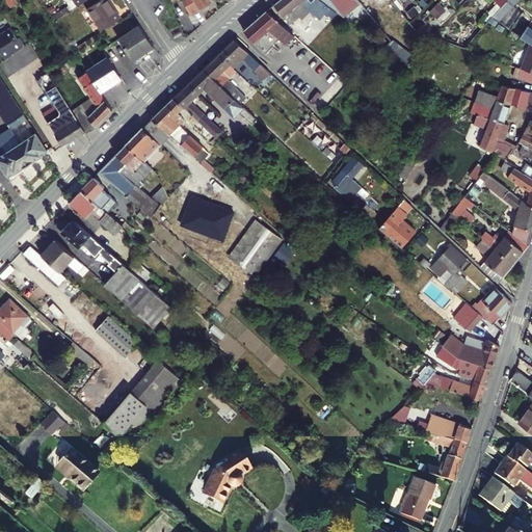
[(85,0),(65,0),(72,9),(85,0)]
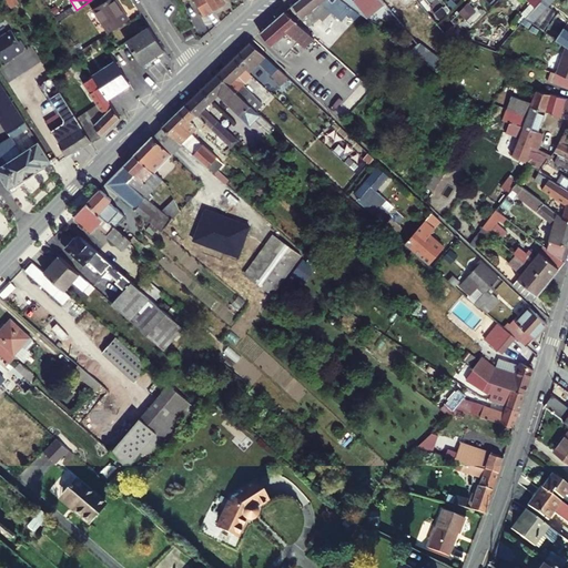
[(128,20),(114,0),(107,0),(93,9),(109,32),(128,20)]
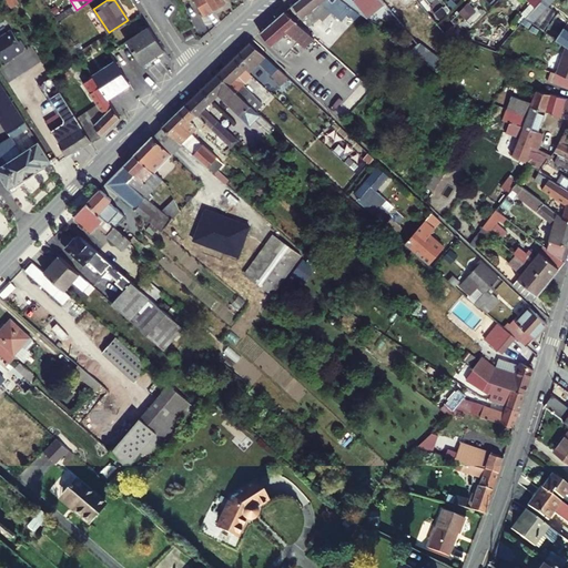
[(194,0),(202,14),(225,3),(224,0),(194,0)]
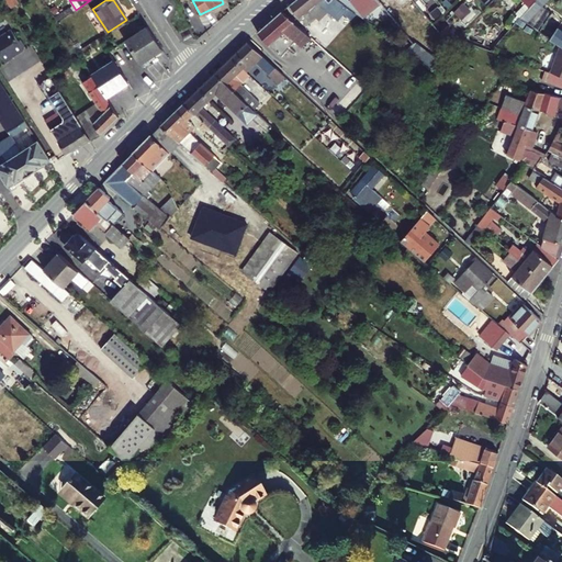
[(338,0),(295,0),(290,6),(300,15),(308,24),(317,17),(319,20),(328,11),(346,26),(357,14),(338,0)]
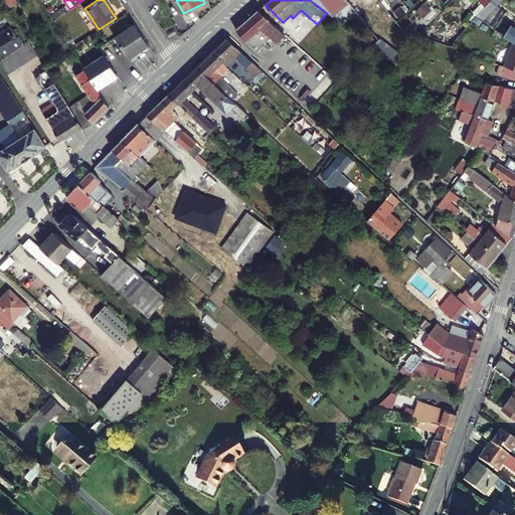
[(310,0),(327,13),(332,17),(348,2),(347,0),(310,0)]
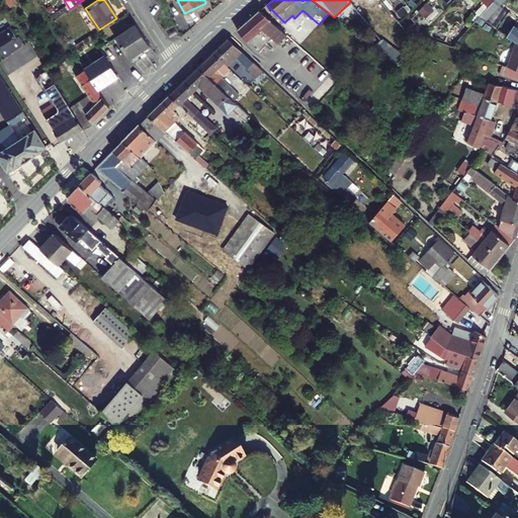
[(383,1),(381,0),(349,0),(381,39),(374,46),(400,65),(412,45),(395,26),(400,21),(391,10),(383,1)]
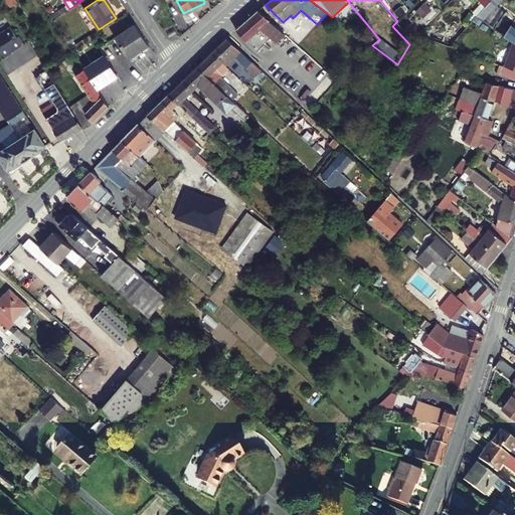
[(389,4),(385,0),(382,0),(381,1),(388,10),(389,4)]
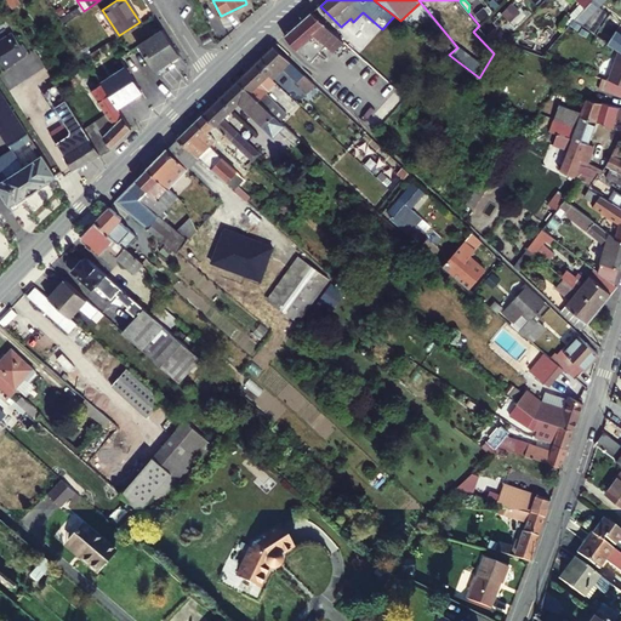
[(580,0),(576,6),(582,12),(592,1),(592,0),(580,0)]
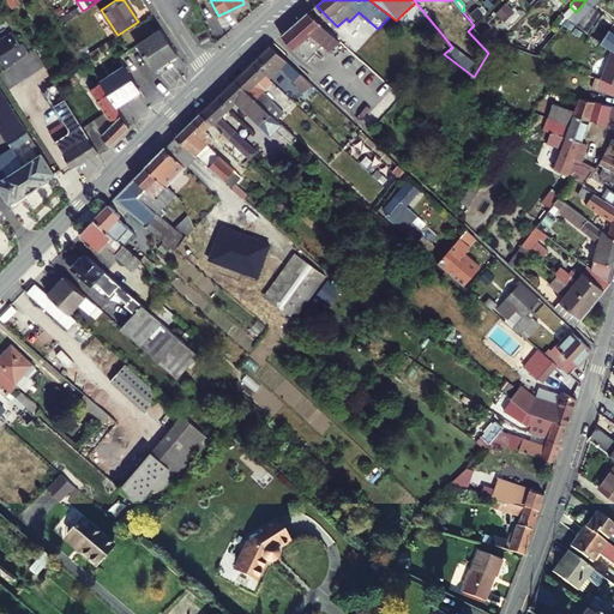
[(613,24),(613,20),(585,1),(576,12),(569,19),(612,49),(613,50),(613,32),(611,30),(613,24)]
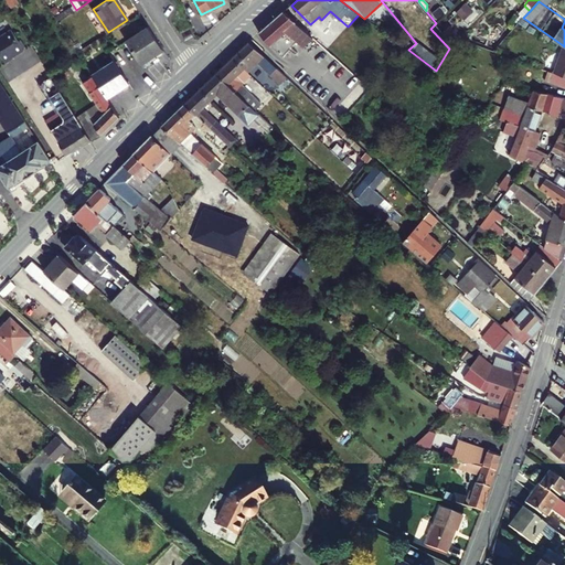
[(466,4),(457,13),(465,21),(473,11),(466,4)]
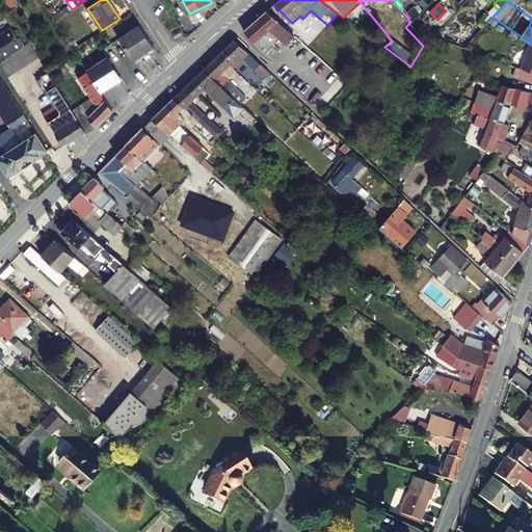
[(274,5),(268,10),(278,20),(284,15),(274,5)]
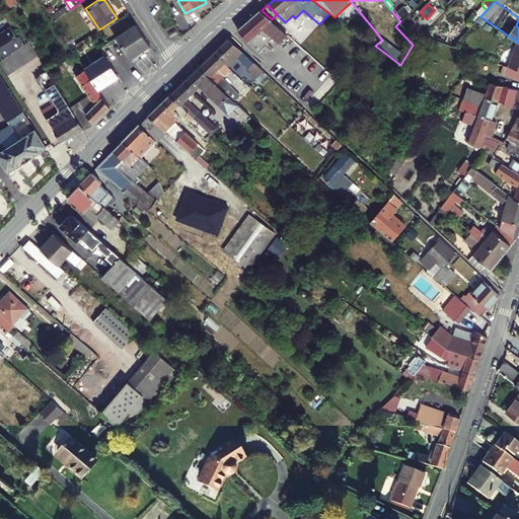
[(273,20),(272,19),(262,10),(238,30),(254,47),(260,41),(266,47),(274,38),(279,43),(287,34),(272,21),(273,20)]
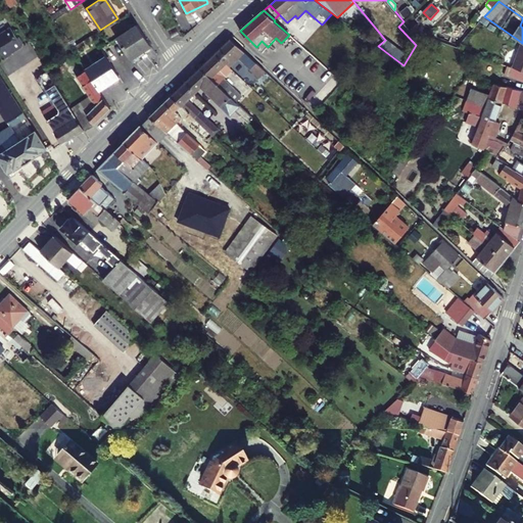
[(150,46),(137,26),(117,38),(131,59),(150,46)]
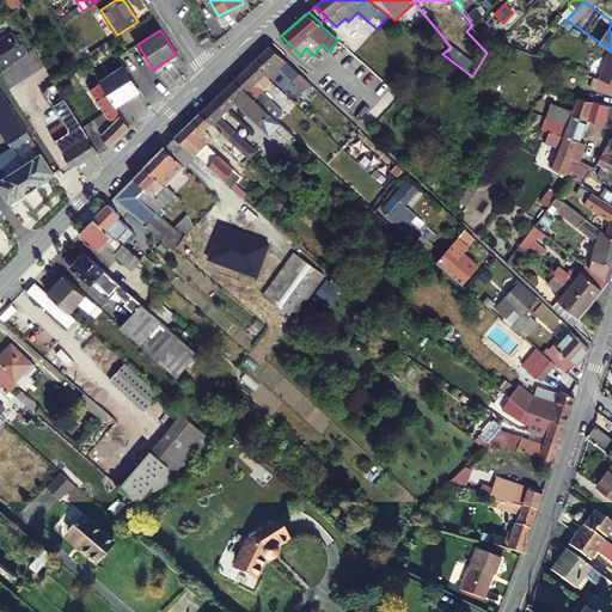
[(0,38),(0,60),(5,68),(13,62),(12,61),(25,53),(12,31),(0,38)]
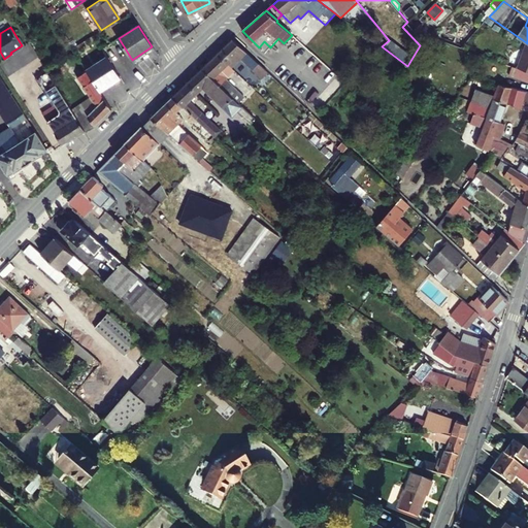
[(218,54),(228,64),(233,60),(237,64),(241,59),(262,77),(267,71),(233,38),(218,54)]
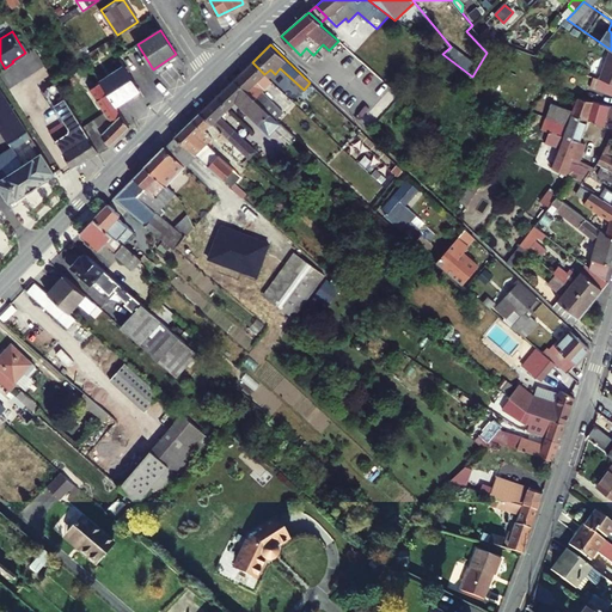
[(611,50),(610,49),(593,87),(611,95),(611,50)]
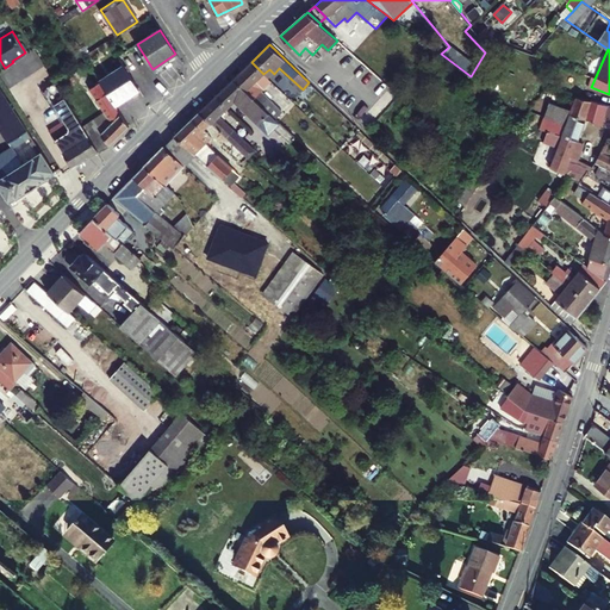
[(251,62),(235,79),(275,119),(282,112),(262,92),(266,89),(261,86),(268,79),(263,74),(251,62)]
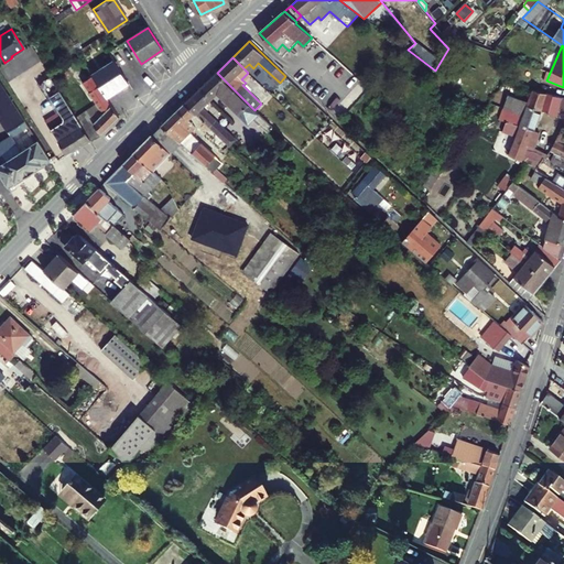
[(91,76),(106,97),(128,83),(114,61),(91,75),(91,76)]
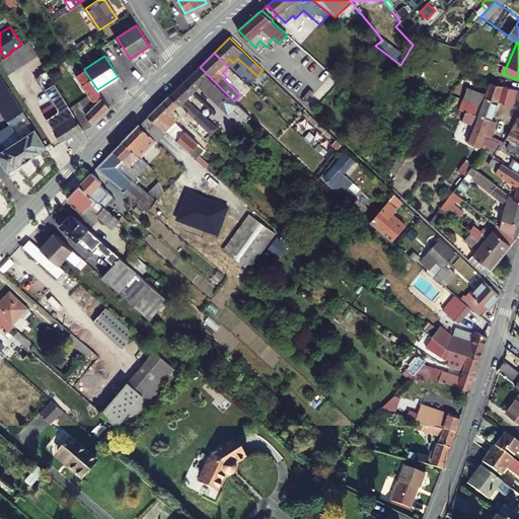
[(234,101),(200,67),(184,81),(195,91),(201,86),(229,115),(238,104),(234,101)]
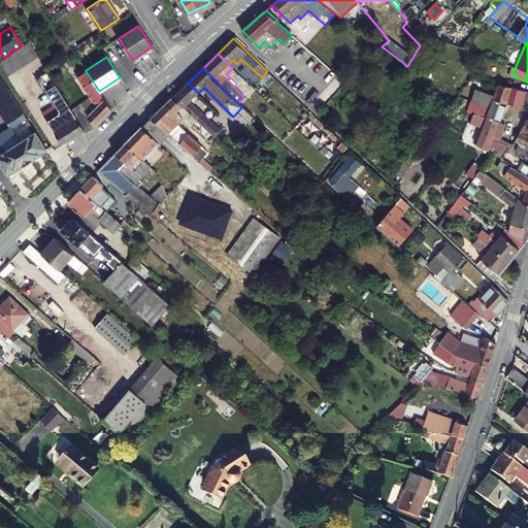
[(85,130),(76,118),(64,99),(48,74),(46,71),(35,78),(43,92),(46,91),(56,104),(42,112),(62,144),(85,130)]
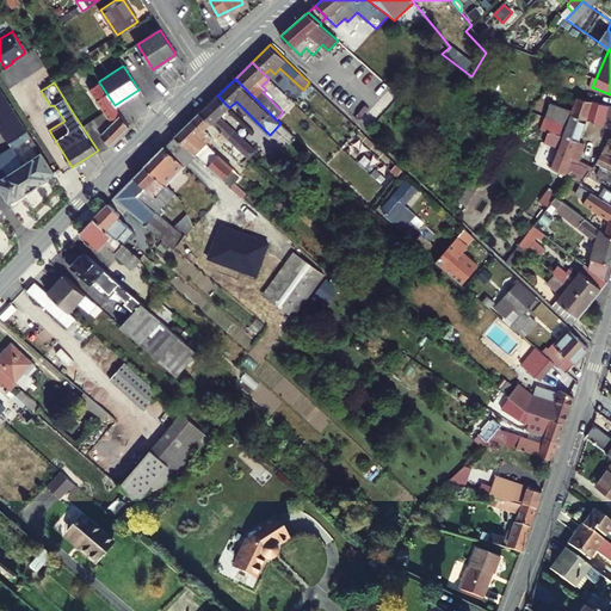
[(56,86),(74,115),(81,111),(63,82),(56,86)]
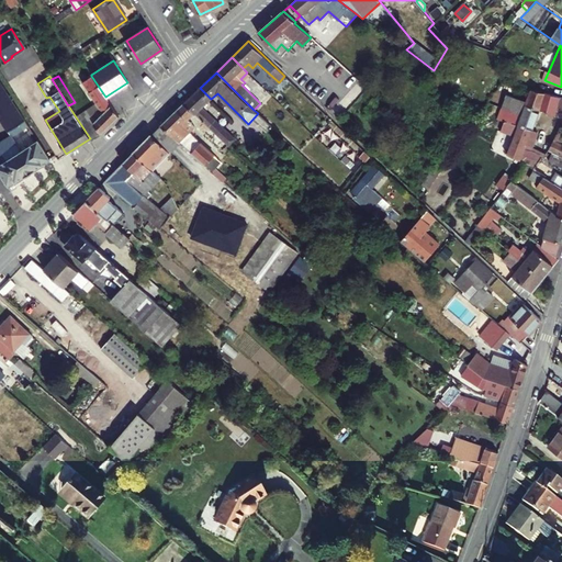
[(117,116),(105,97),(91,76),(81,82),(101,113),(92,123),(90,120),(81,125),(90,138),(90,139),(99,134),(117,116)]
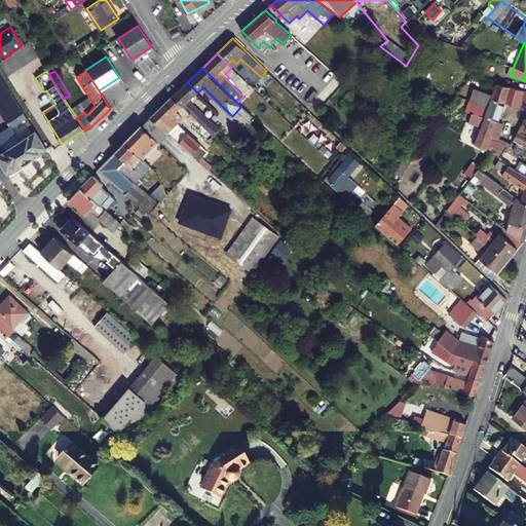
[(29,121),(0,76),(0,105),(15,129),(29,121)]
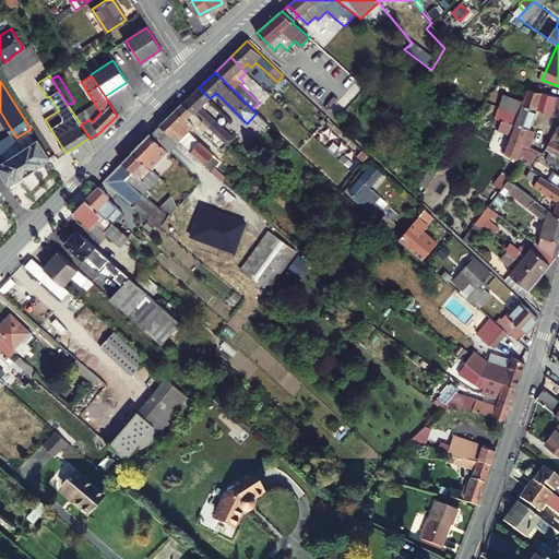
[(210,98),(199,87),(183,103),(193,113),(213,131),(225,142),(226,143),(234,137),(201,106),(210,98)]
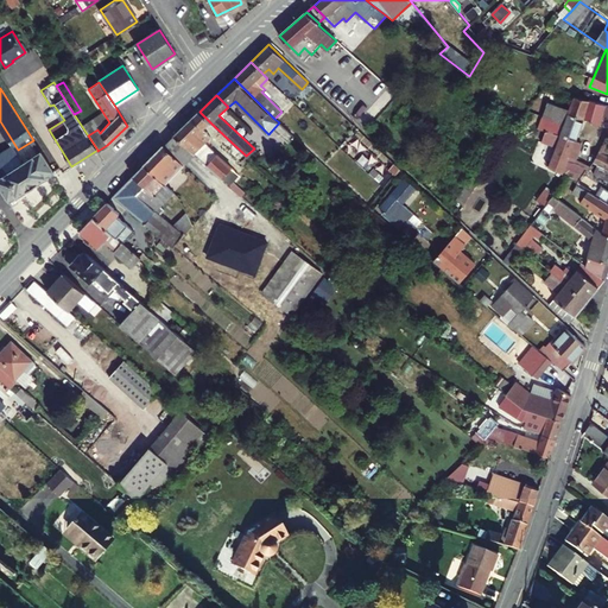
[(570,111),(569,113),(584,119),(597,124),(597,125),(607,127),(607,105),(575,96),(570,111)]
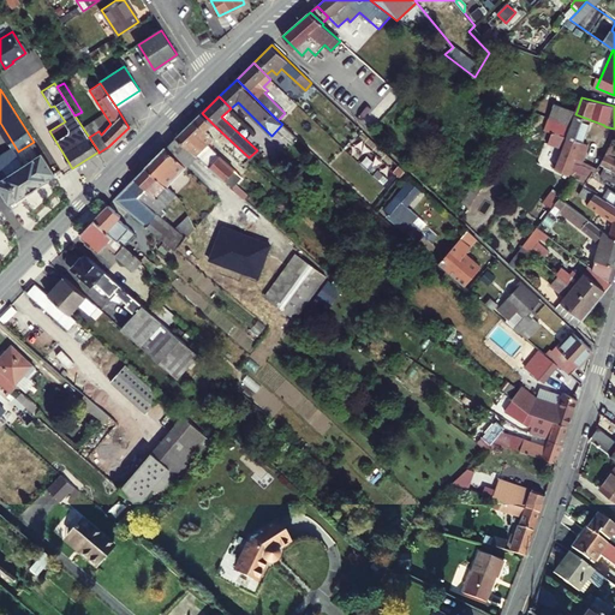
[(549,118),(571,126),(575,114),(577,112),(555,105),(549,118)]
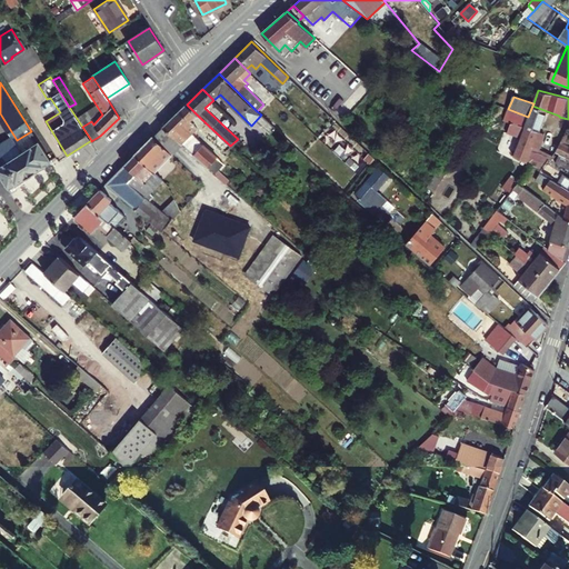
[(197,115),(187,105),(163,127),(181,143),(198,128),(190,120),(197,115)]
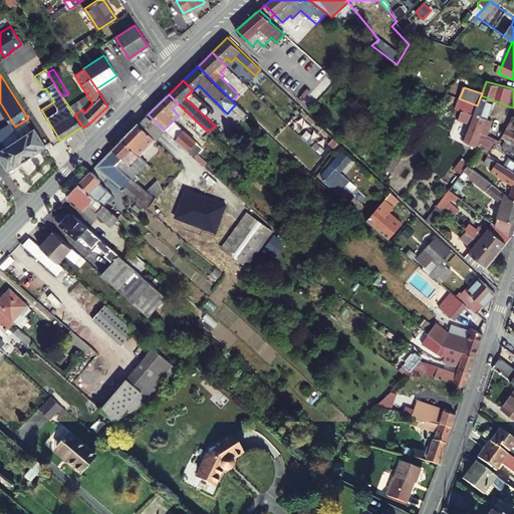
[(477,105),(474,115),(487,119),(494,100),(481,95),(477,105)]
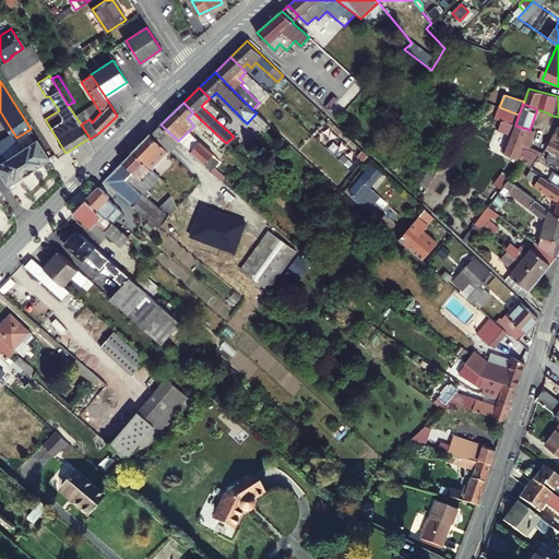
[(530,130),(515,126),(502,120),(498,131),(512,135),(504,153),(516,158),(522,162),(532,169),(540,156),(528,147),(534,131),(530,130)]
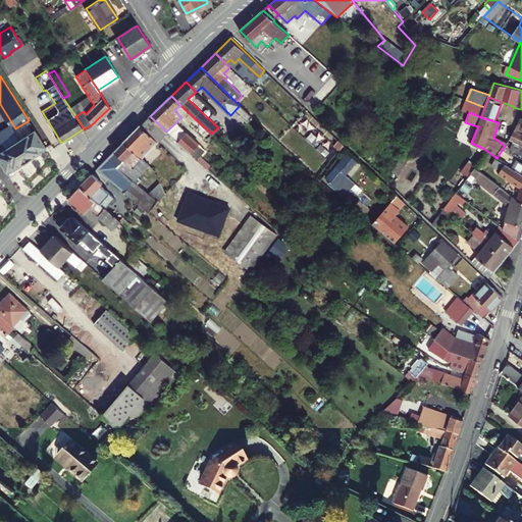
[(168,133),(166,132),(150,116),(124,142),(150,165),(158,155),(151,149),(168,133)]
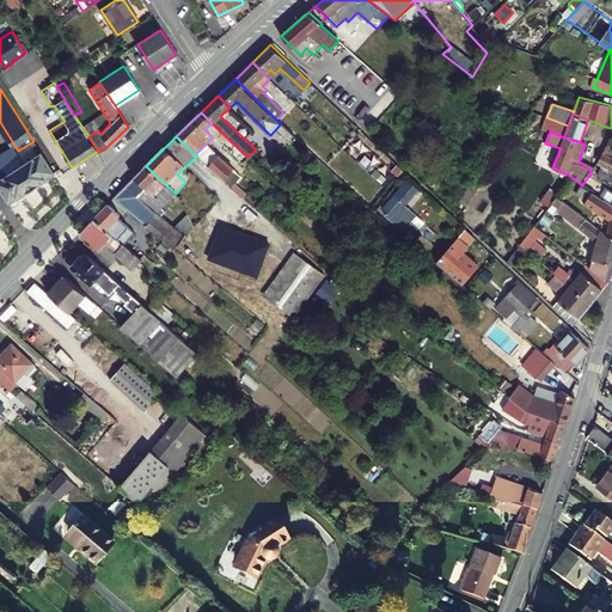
[(598,164),(611,169),(611,138),(610,138),(598,164)]
